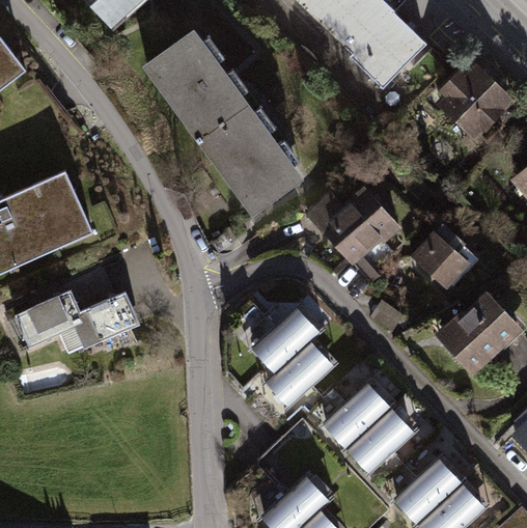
[(83,0),(109,30),(143,0),(83,0)]
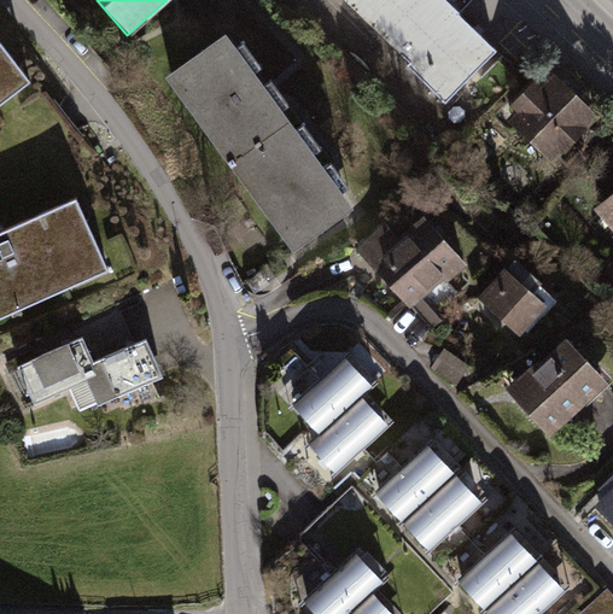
[(339,0),(447,104),(497,51),(444,0),(339,0)]
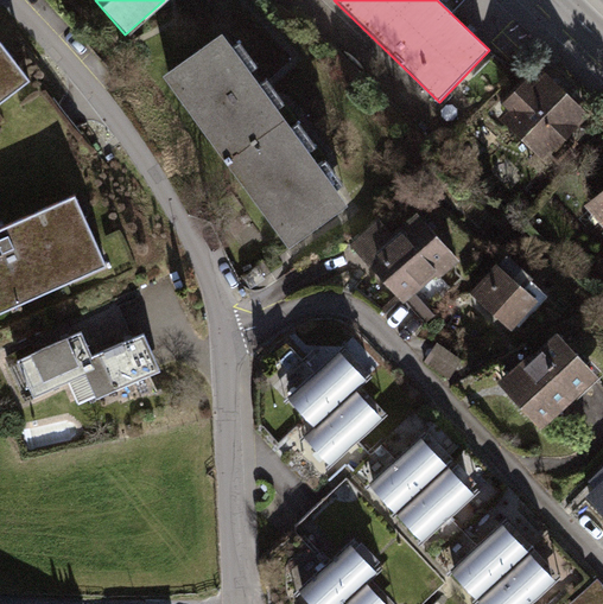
[(166,76),(228,161),(279,125),(217,39),(166,76)]
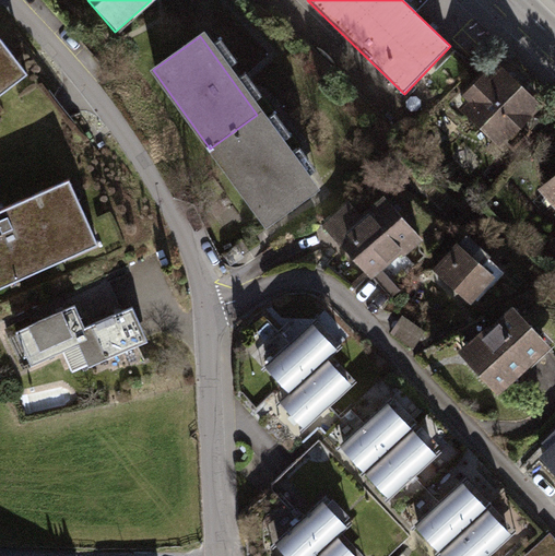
[(0,83),(20,69),(0,42),(0,83)]
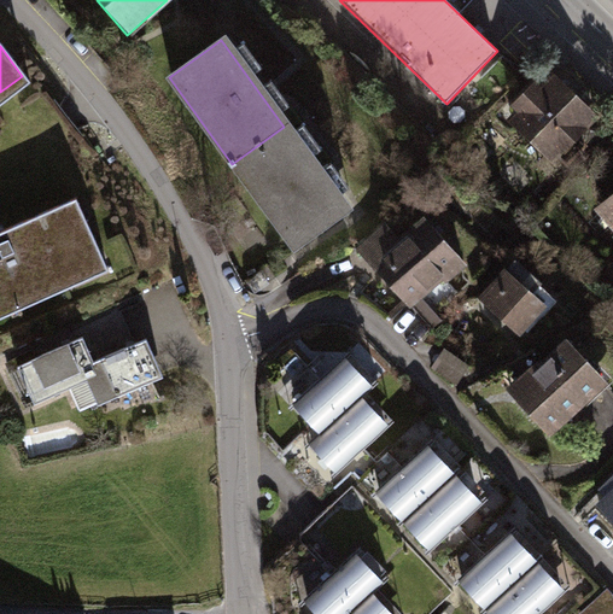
[(601,122),(553,71),(502,117),(550,169),(601,122)]
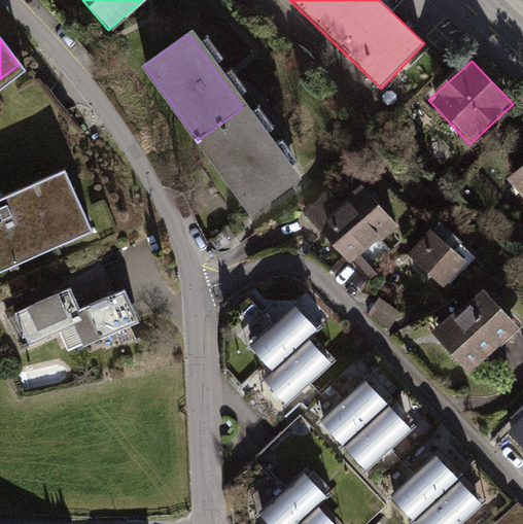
[(297,182),(242,108),(198,140),(252,214),(297,182)]
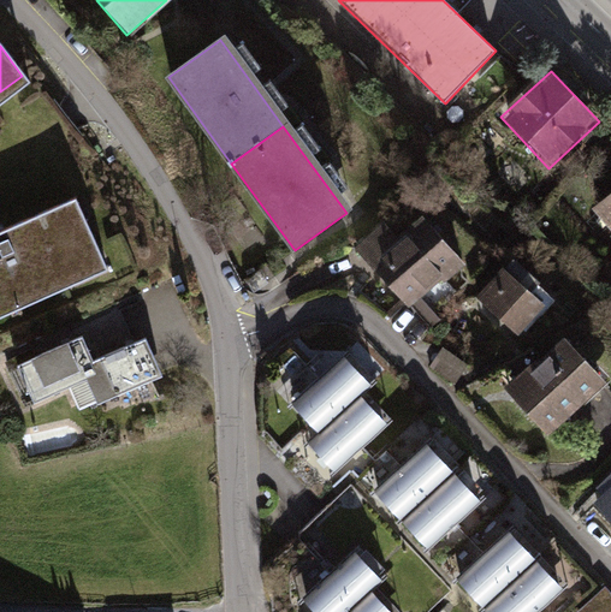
[(610,188),(592,206),(610,229),(610,188)]
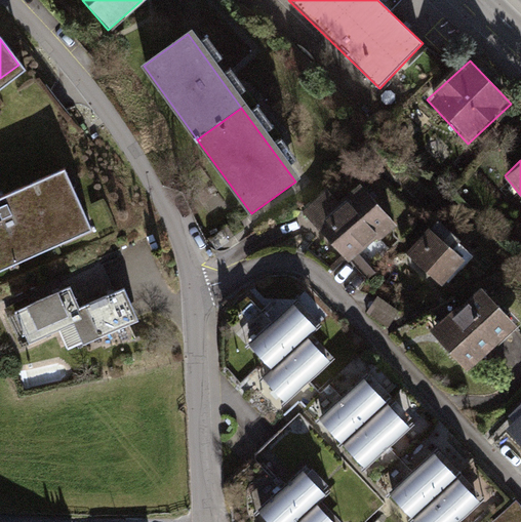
[(62,175),(0,201),(0,280),(90,241),(62,175)]
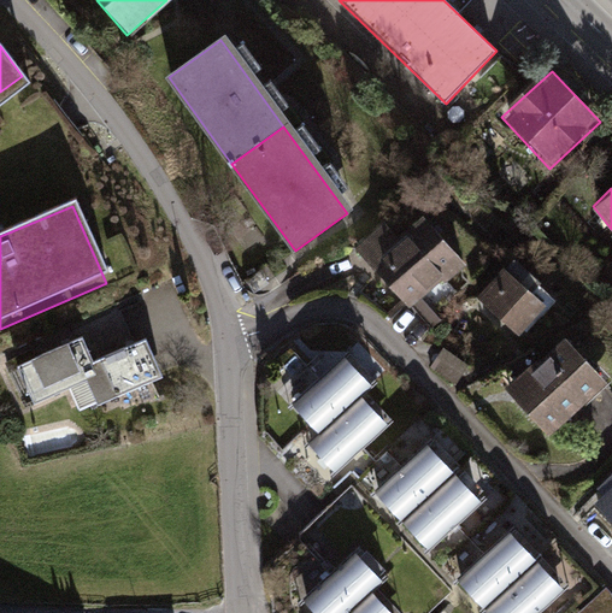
[(464,270),(411,207),(362,249),(415,311),(464,270)]
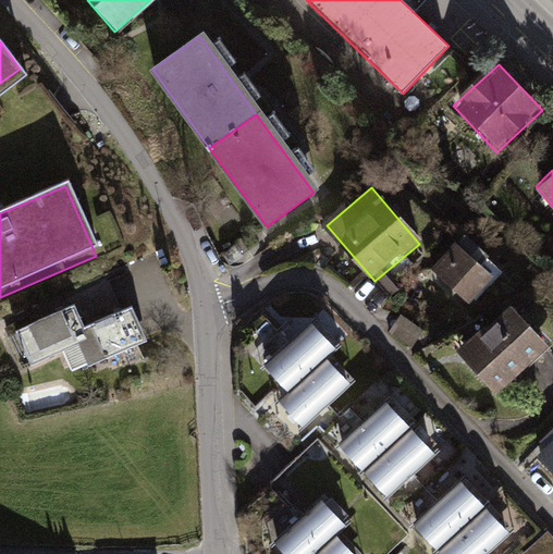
[(494,277),(453,238),(426,267),(467,306),(494,277)]
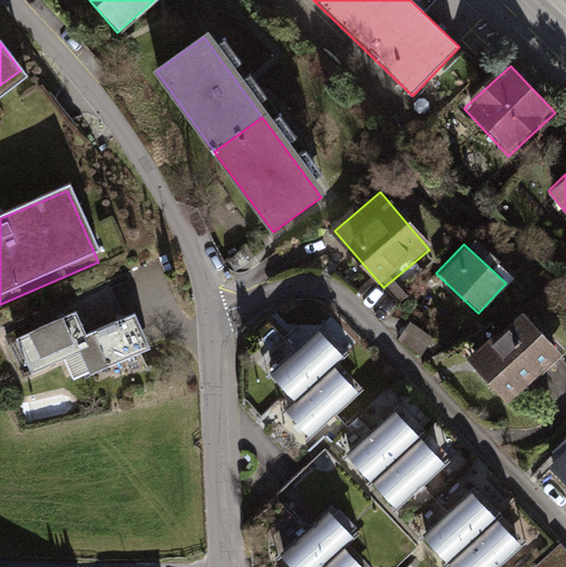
[(77,309),(3,341),(22,382),(62,364),(72,387),(153,350),(134,310),(87,331),(77,309)]
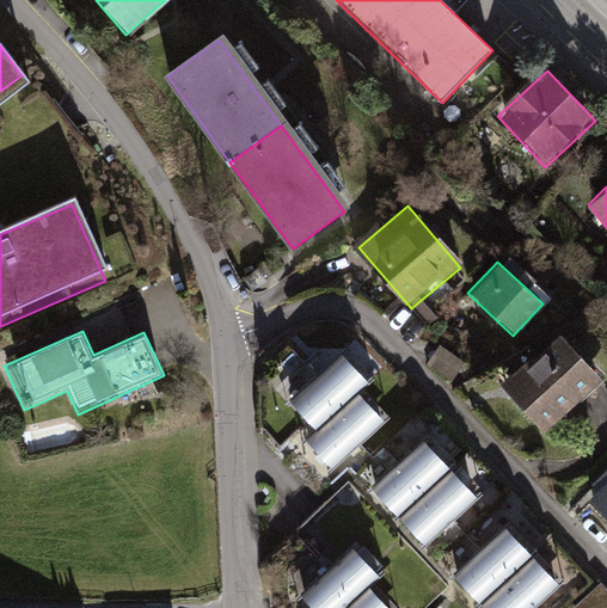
[(599,380),(559,337),(502,390),(541,433),(599,380)]
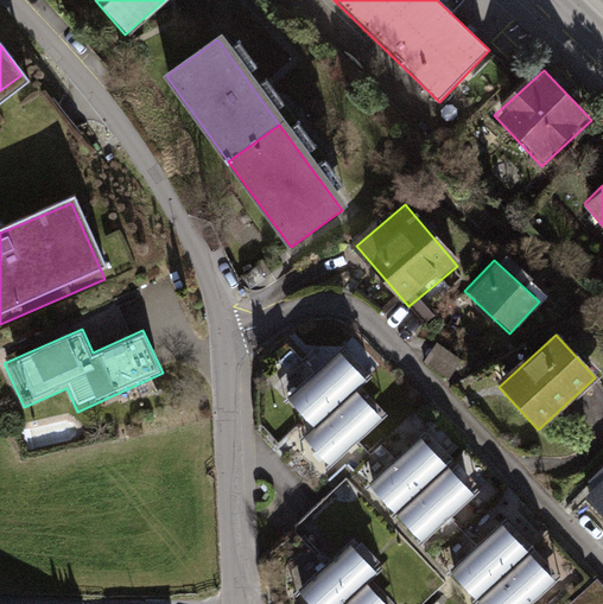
[(433,344),(424,358),(444,372),(452,357),(433,344)]
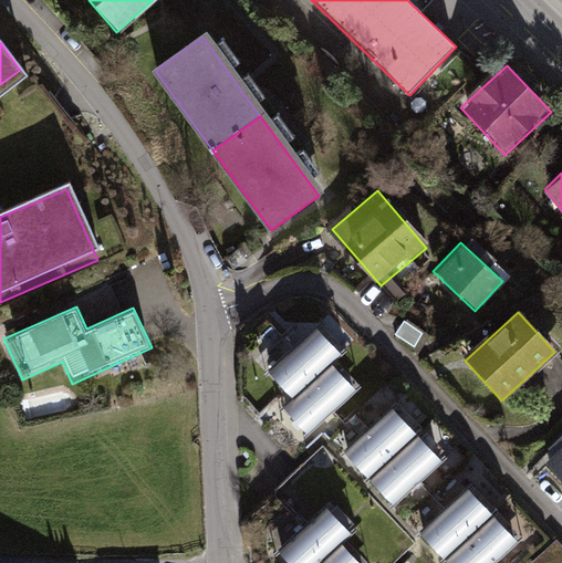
[(343,352),(320,325),(267,373),(290,398),(330,363),(343,352)]
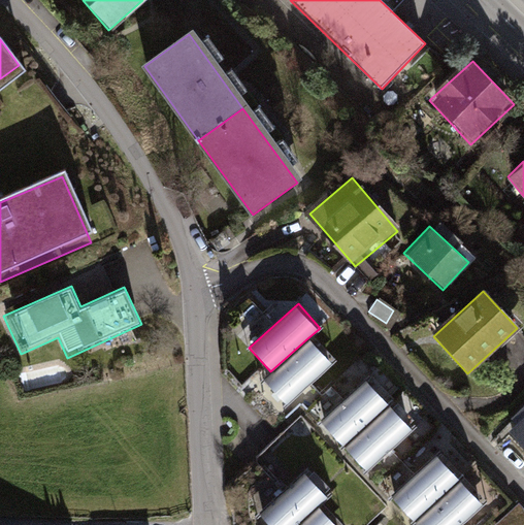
[(329,363),(307,338),(270,371),(258,383),(280,407),(329,363)]
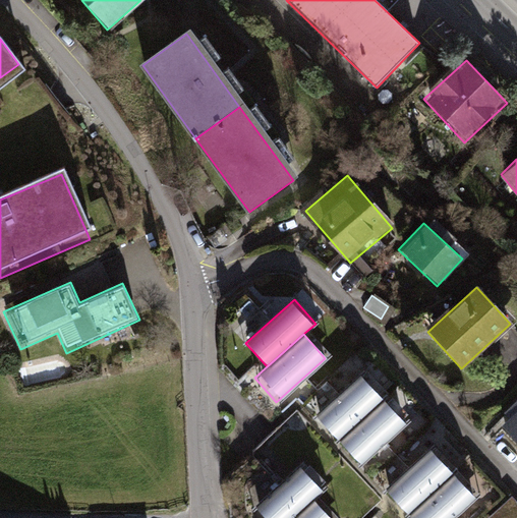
[(384,398),(362,375),(313,417),(335,442),(384,398)]
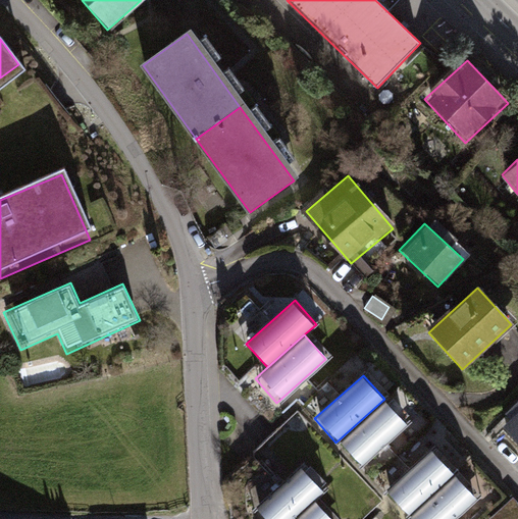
[(407,423),(384,399),(335,443),(358,467),(407,423)]
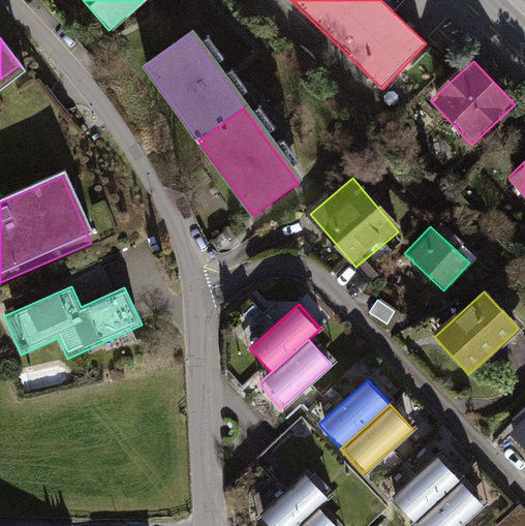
[(524,418),(512,431),(524,445),(524,418)]
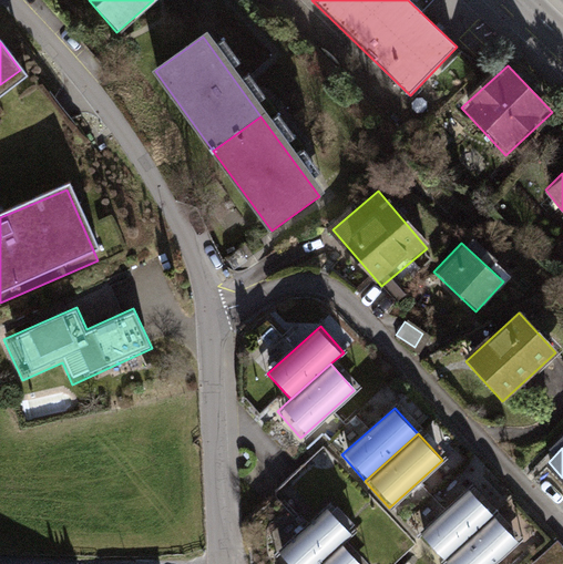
[(492,515),(469,490),(416,536),(440,563),(492,515)]
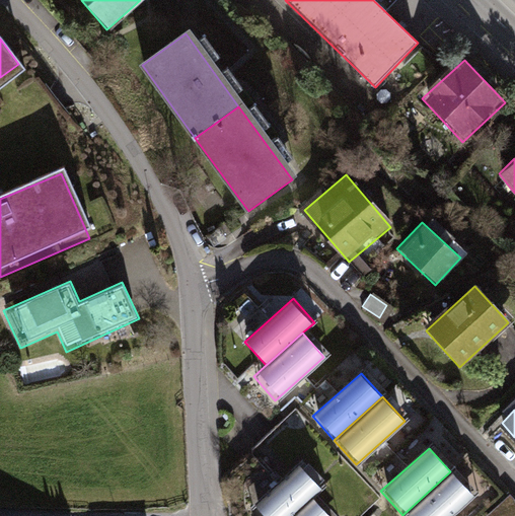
[(326,488),(304,463),(256,507),(265,515),(294,515),(314,498),(326,488)]
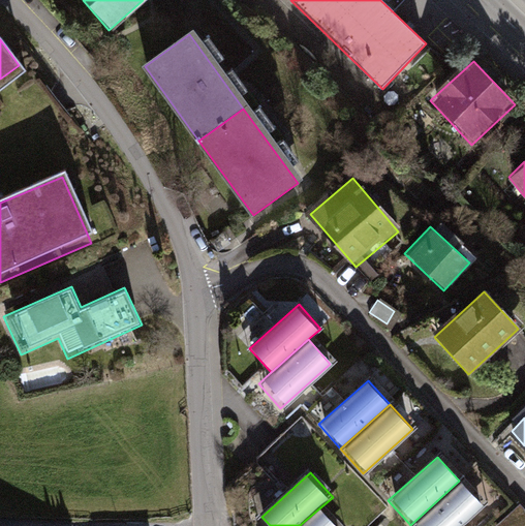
[(458,525),(482,505),(459,481),(410,525),(458,525)]
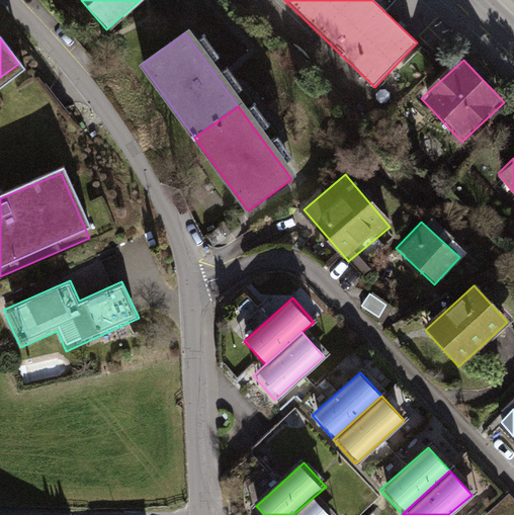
[(513,514),(513,500),(504,489),(481,510),(485,514),(513,514)]
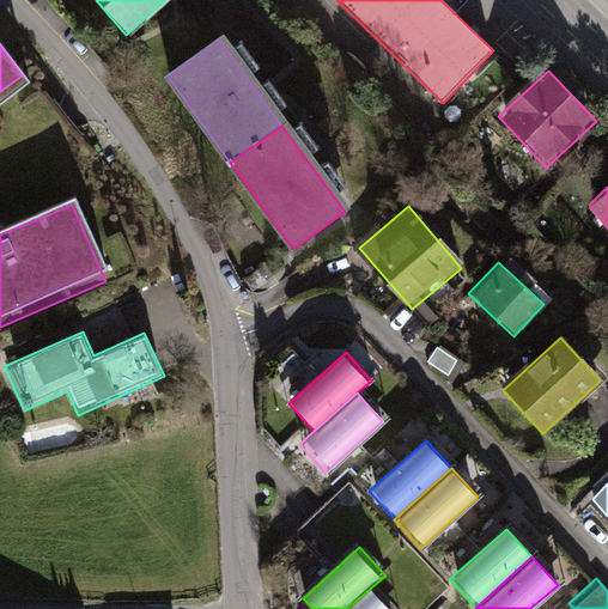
[(389,608),(371,588),(347,608),(389,608)]
